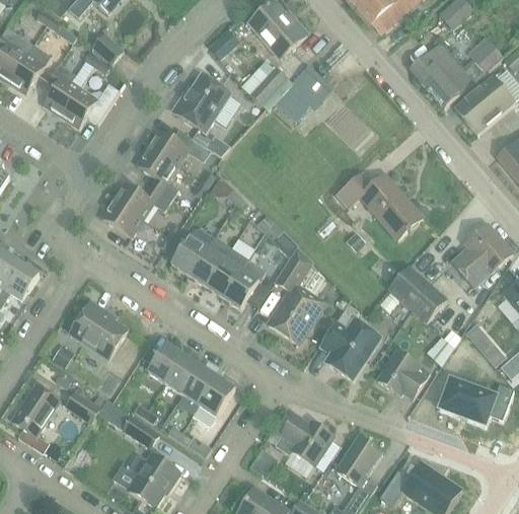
[(53,0),(48,6),(58,16),(72,1),(71,0),(53,0)]
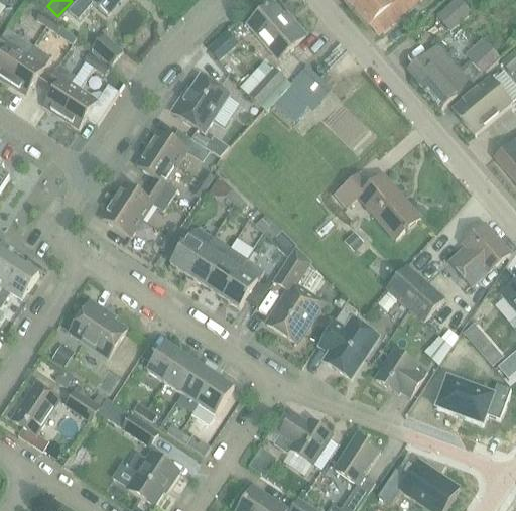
[(76,0),(68,10),(79,19),(93,2),(107,14),(118,0),(76,0)]
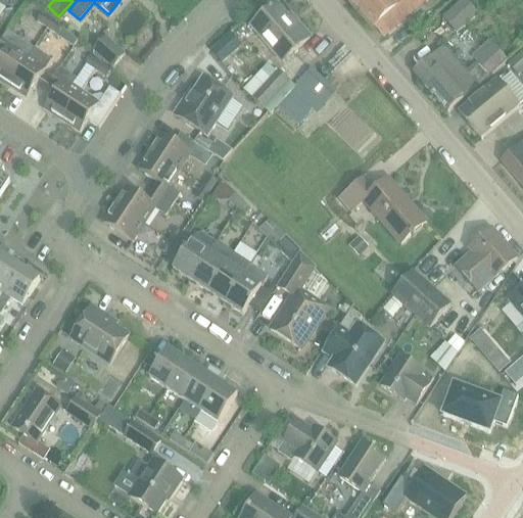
[(383,31),(418,0),(350,0),(372,24),(375,21),(383,31)]
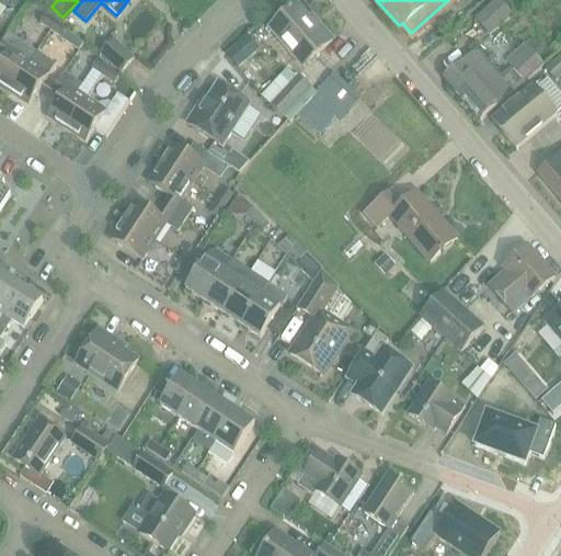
[(490,32),(513,11),(503,0),(492,0),(476,15),(490,32)]
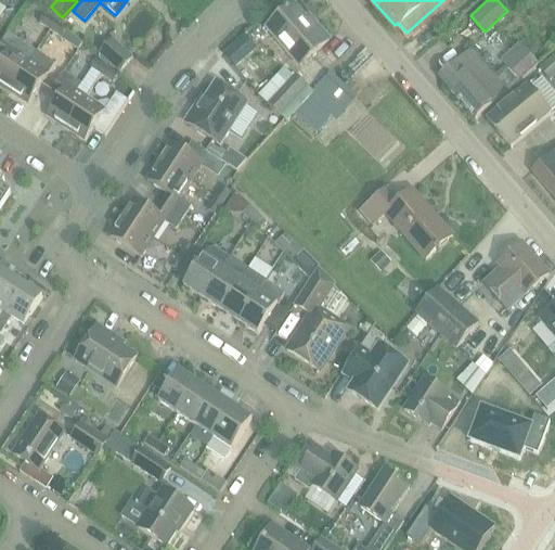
[(299,61),(312,50),(330,35),(308,11),(305,14),(293,1),(288,4),(287,2),(284,5),(285,8),(267,24),(281,40),(299,61)]
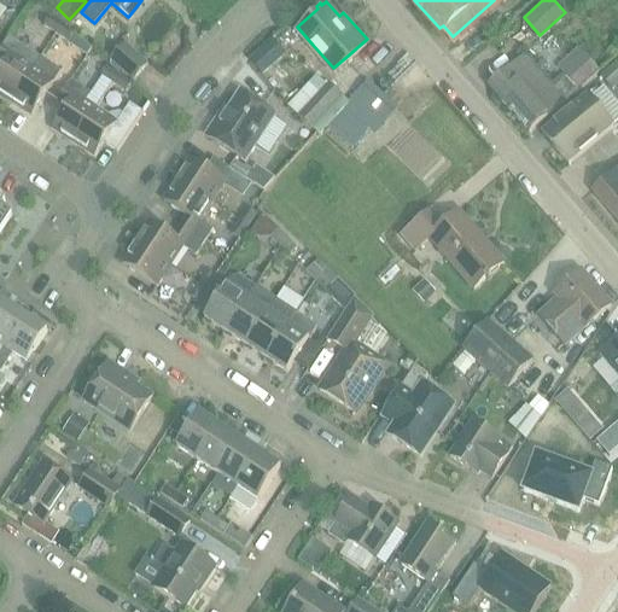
[(56,29),(62,19),(50,11),(42,21),(56,29)]
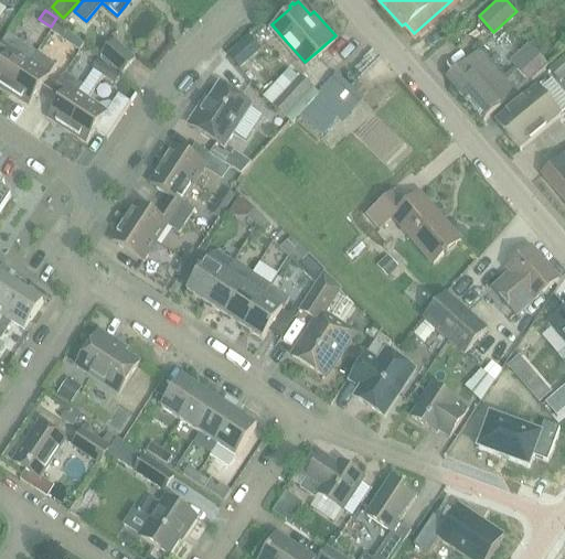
[(56,18),(51,27),(62,34),(67,25),(56,18)]
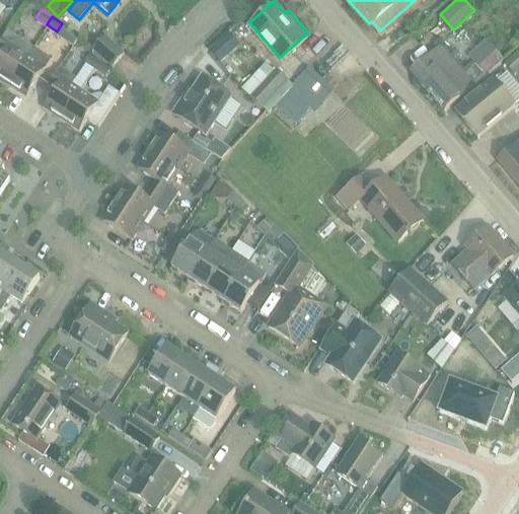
[(0,56),(0,75),(8,81),(33,44),(7,26),(0,38),(0,48),(4,50),(0,56)]
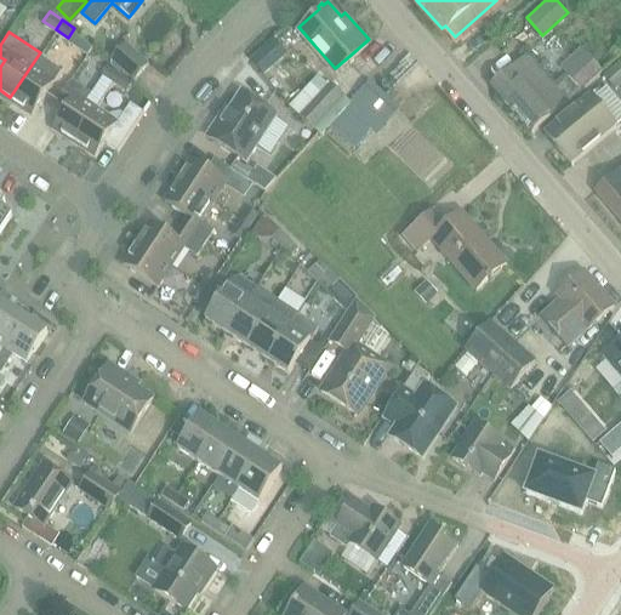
[(110,56),(124,67),(138,51),(125,39),(110,56)]
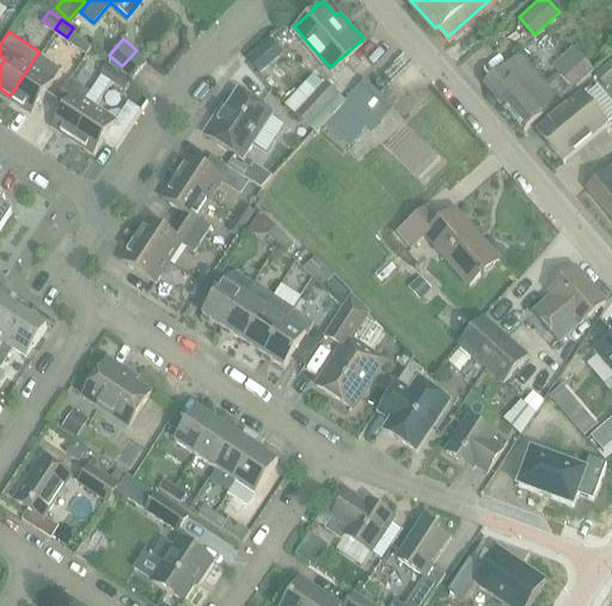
[(264,40),(248,55),(259,68),(276,53),(264,40)]
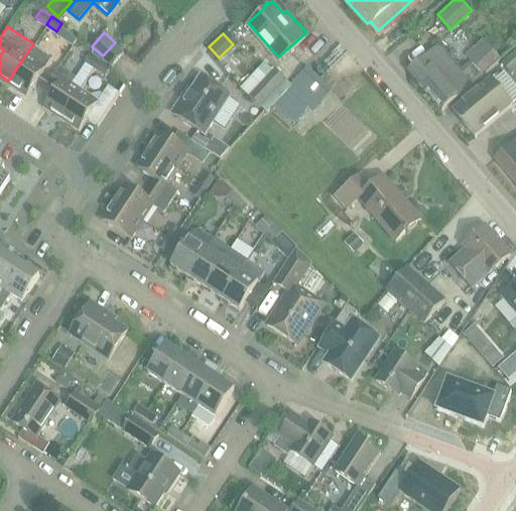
[(488,40),(460,66),(437,40),(407,68),(442,107),(501,54),(488,40)]
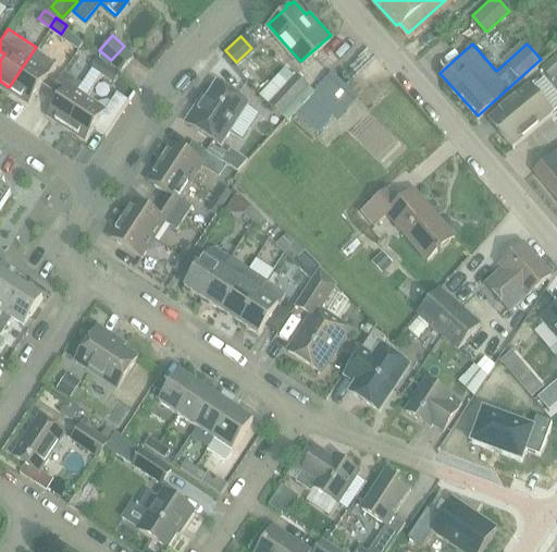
[(133,54),(124,46),(111,60),(121,69),(133,54)]
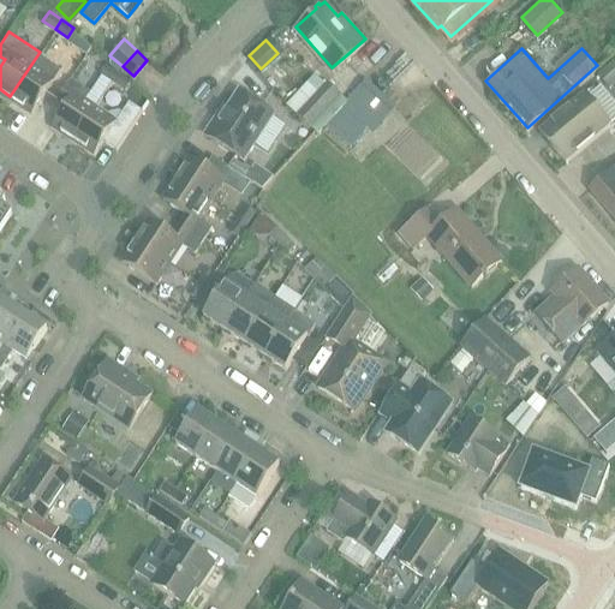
[(40,52),(10,96),(31,111),(45,90),(54,76),(61,65),(40,52)]
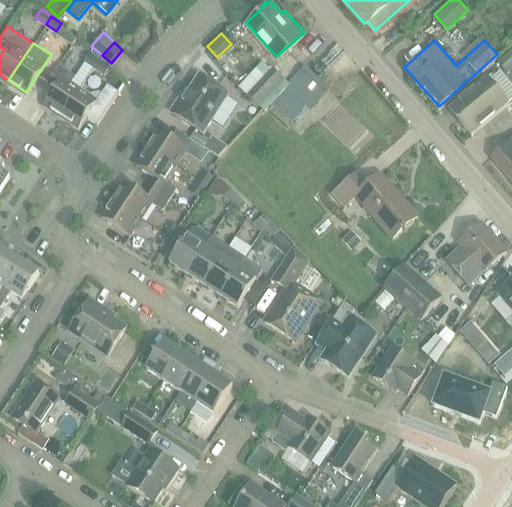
[(506,71),(511,66),(511,46),(497,60),(506,71)]
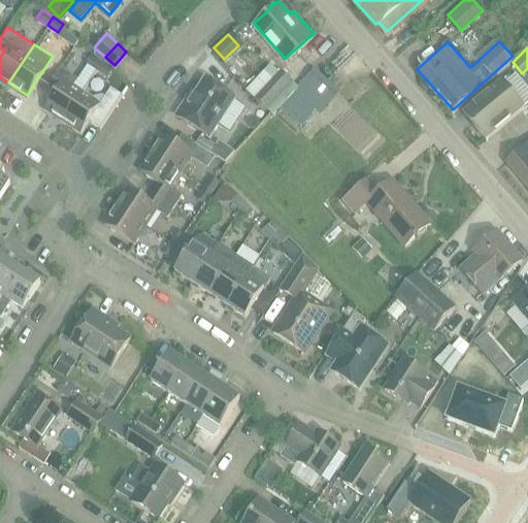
[(86,60),(91,63),(96,67),(101,60),(91,53),(86,60)]
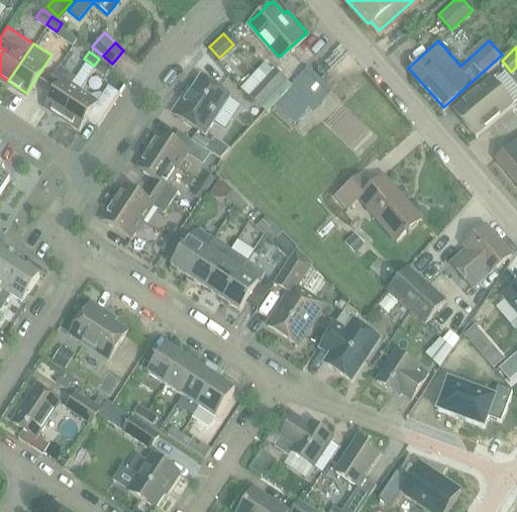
[(99,59),(94,66),(105,73),(110,66),(99,59)]
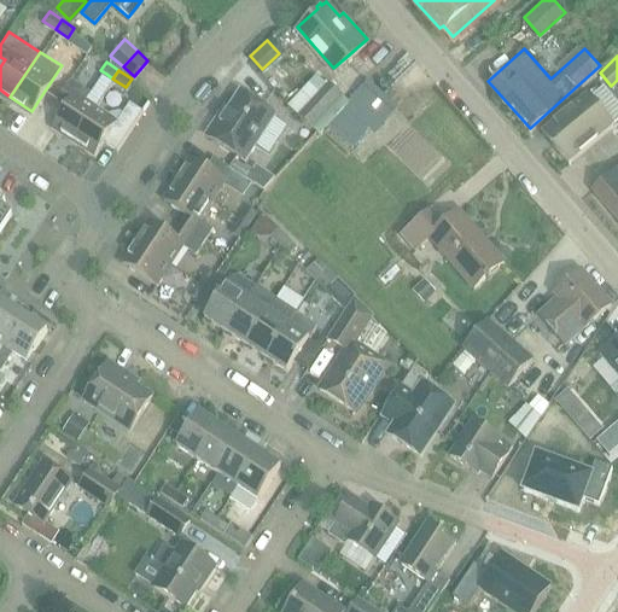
[(73,139),(95,104),(86,97),(91,88),(70,75),(58,94),(68,102),(52,124),(73,139)]
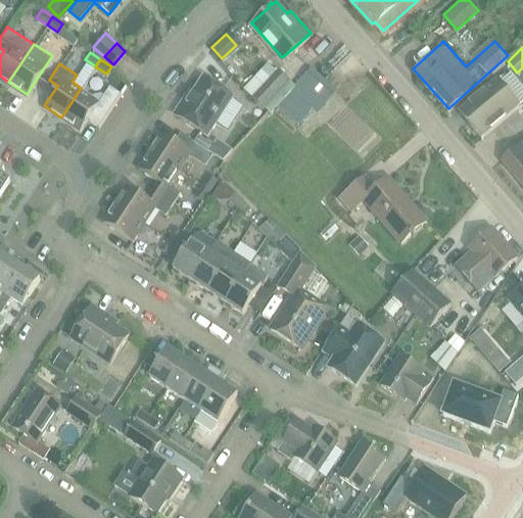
[(293,81),(289,78),(279,68),(255,94),(270,107),(273,103),(275,104),(274,105),(295,125),(313,106),(317,110),(337,88),(312,64),(297,80),(295,79),(293,81)]
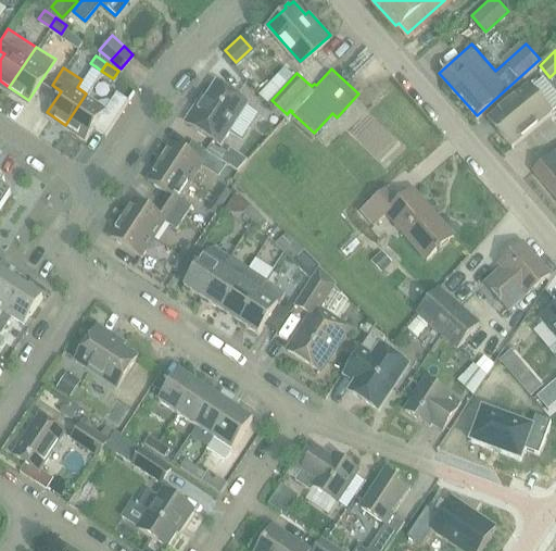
[(219,141),(248,99),(235,90),(216,78),(199,104),(196,102),(186,119),(219,141)]
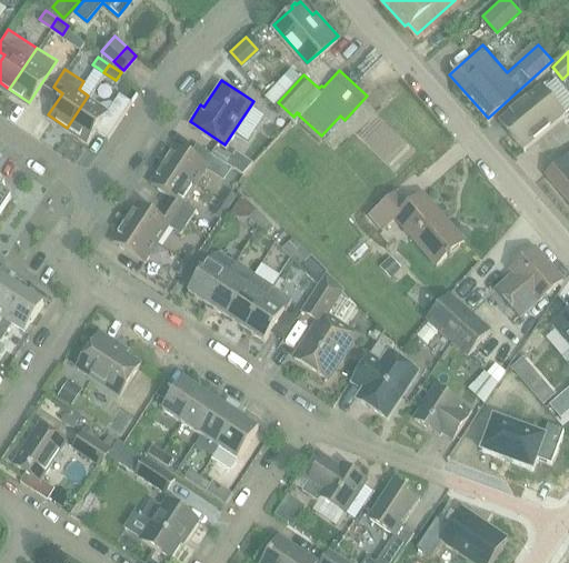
[(540,84),(503,114),(497,120),(521,150),(565,113),(540,84)]
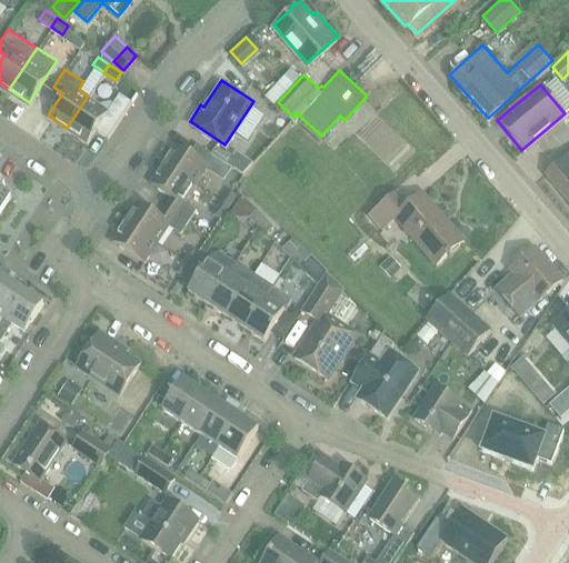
[(108,136),(132,99),(120,90),(108,108),(88,96),(67,128),(87,140),(96,128),(108,136)]
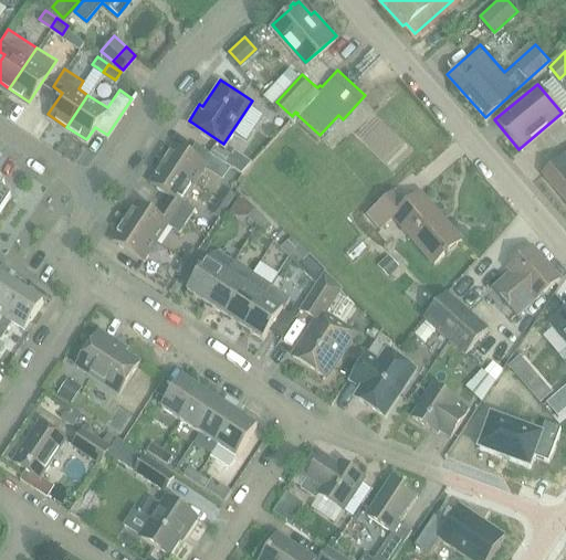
[(176,140),(163,160),(194,181),(206,164),(207,161),(212,151),(210,150),(201,145),(200,144),(194,152),(191,150),(176,140)]
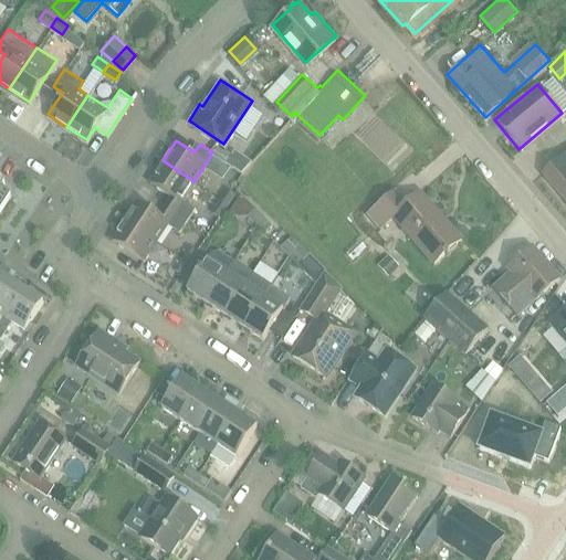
[(216,144),(210,150),(212,151),(215,152),(216,154),(242,171),(251,160),(234,149),(232,152),(227,149),(227,150),(216,144)]
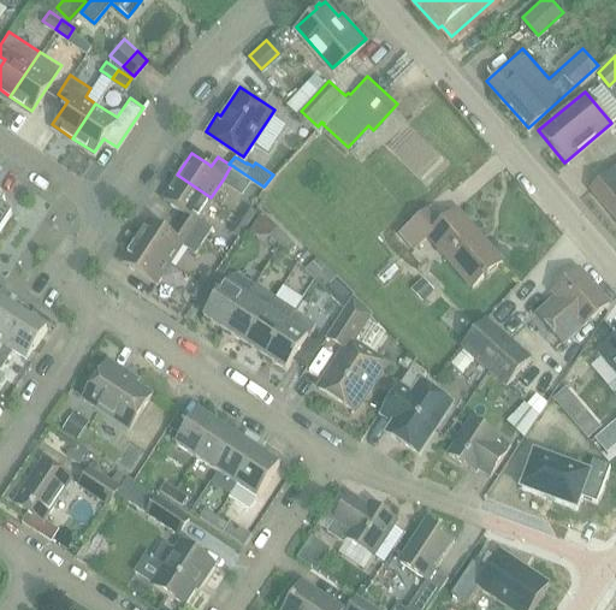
[(615,215),(615,163),(590,185),(615,215)]
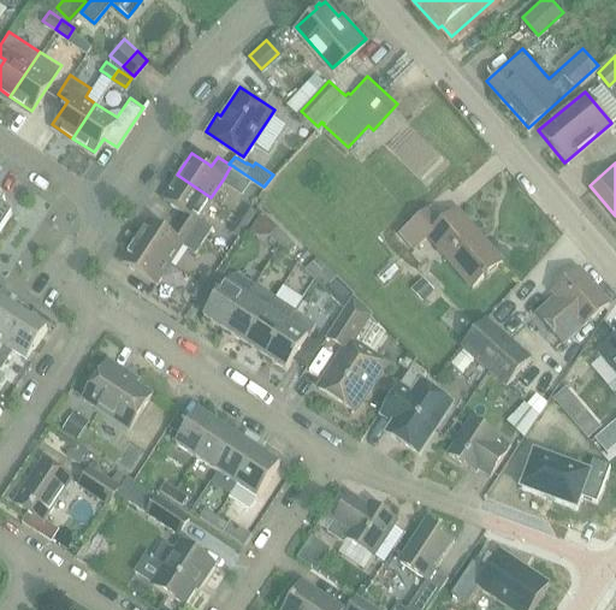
[(179,221),(203,237),(212,224),(199,215),(211,197),(177,175),(164,196),(187,211),(179,221)]
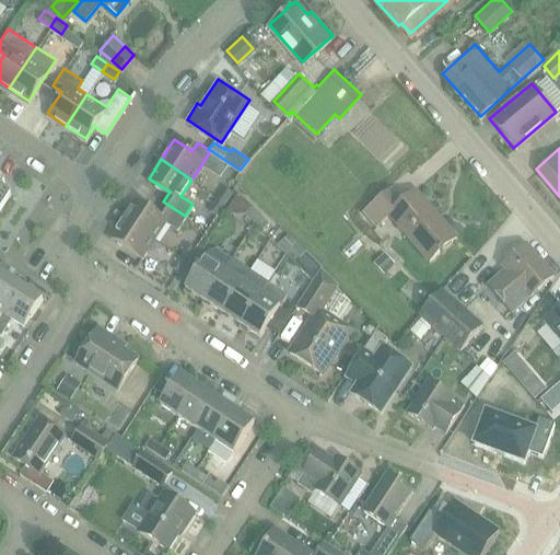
[(3,174),(2,173),(0,171),(0,206),(11,191),(1,184),(4,180),(4,178),(4,177),(4,176),(4,175),(4,174),(3,174)]
